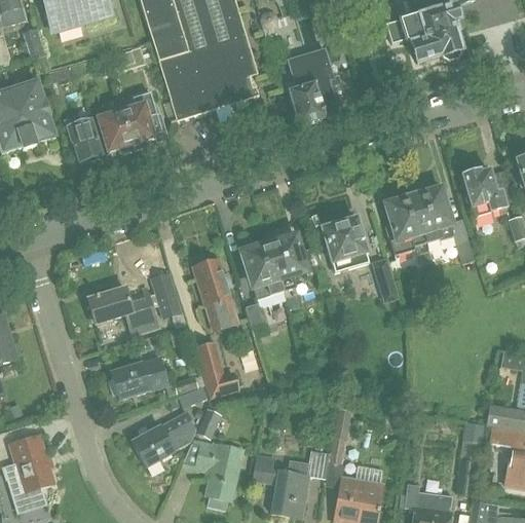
[(0,0),(0,17),(2,27),(12,24),(10,17),(24,13),(20,0),(0,0)]
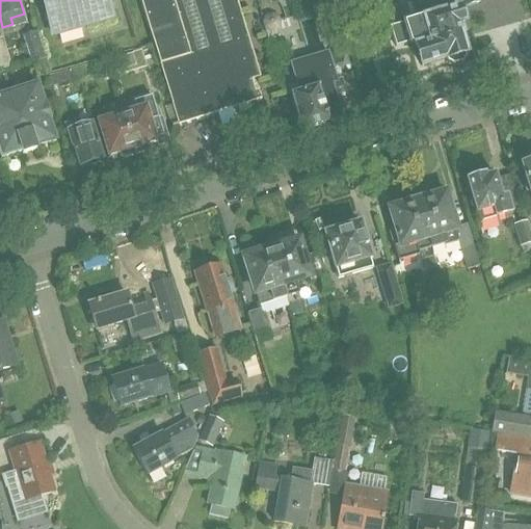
[(44,0),(53,30),(113,12),(109,0),(44,0)]
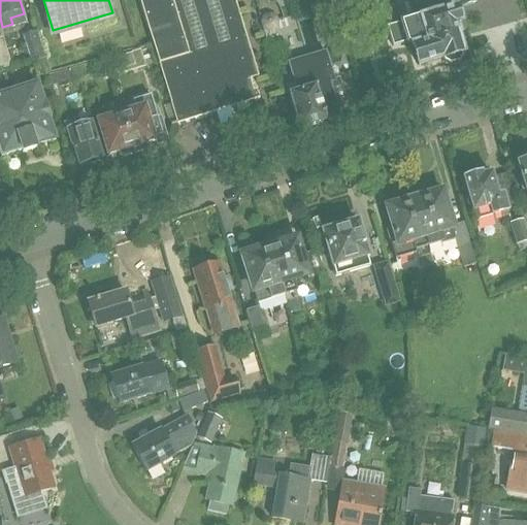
[(140,0),(176,120),(182,118),(216,108),(227,145),(231,148),(241,144),(243,141),(232,103),(259,95),(257,86),(254,87),(251,76),(259,73),(236,0),(140,0)]
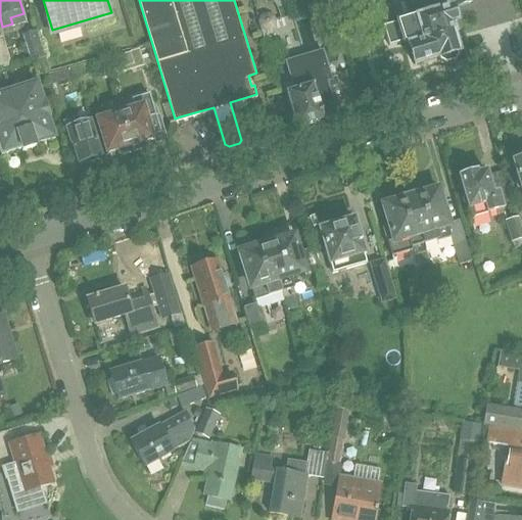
[(472,0),(412,0),(416,13),(414,13),(415,14),(384,24),(390,43),(402,40),(402,41),(406,42),(414,66),(437,58),(437,59),(462,52),(448,7),(472,0)]
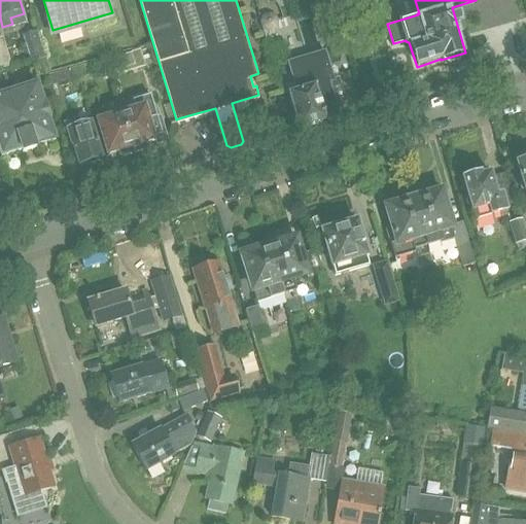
[(276,27),(278,21),(277,14),(271,10),(264,11),(259,19),(261,26),(268,29),(276,27)]
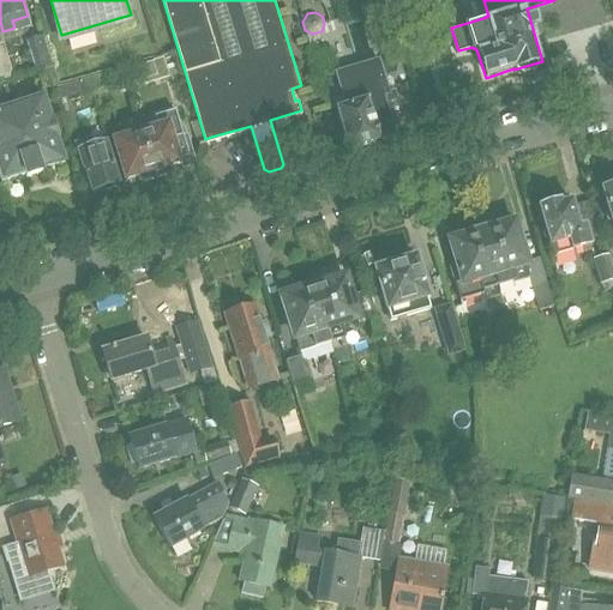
[(0,76),(0,78),(14,74),(2,31),(0,20),(0,76)]
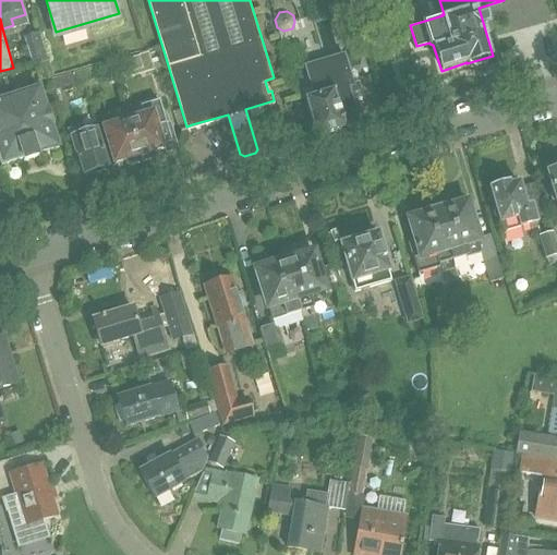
[(24,34),(34,63),(50,58),(40,28),(24,34)]
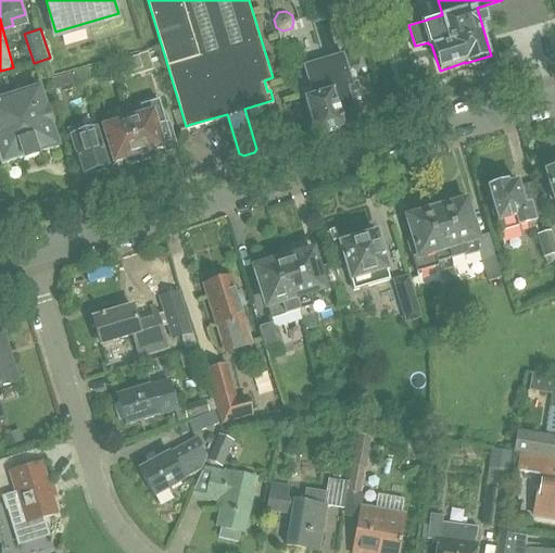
[(304,89),(317,133),(343,124),(342,120),(332,88),(331,88),(326,71),(340,66),(338,58),(344,55),(343,51),(305,63),(312,87),(304,89)]
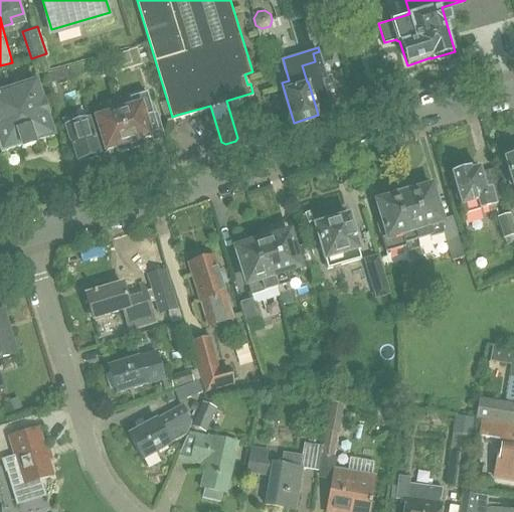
[(332,73),(326,75),(319,51),(313,53),(315,61),(302,65),(307,81),(308,81),(317,111),(318,115),(332,111),(324,84),(334,81),(332,73)]
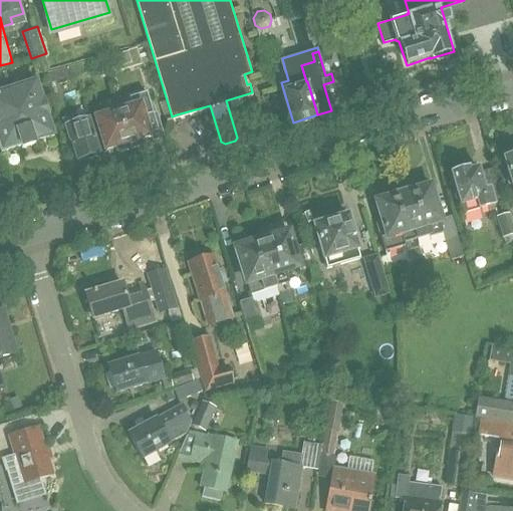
[(84,58),(74,61),(75,64),(77,73),(88,70),(85,61),(84,58)]
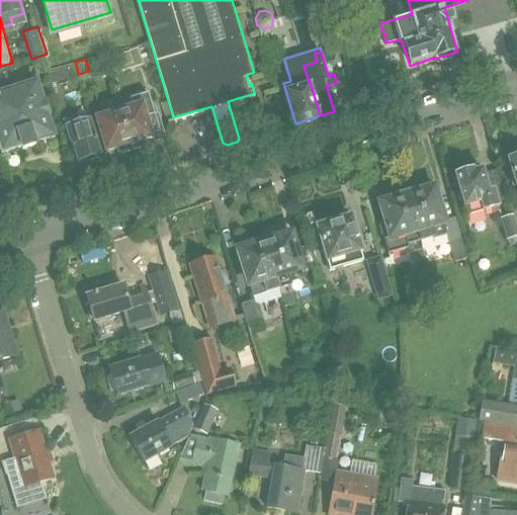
[(50,80),(66,76),(64,67),(48,71),(50,80)]
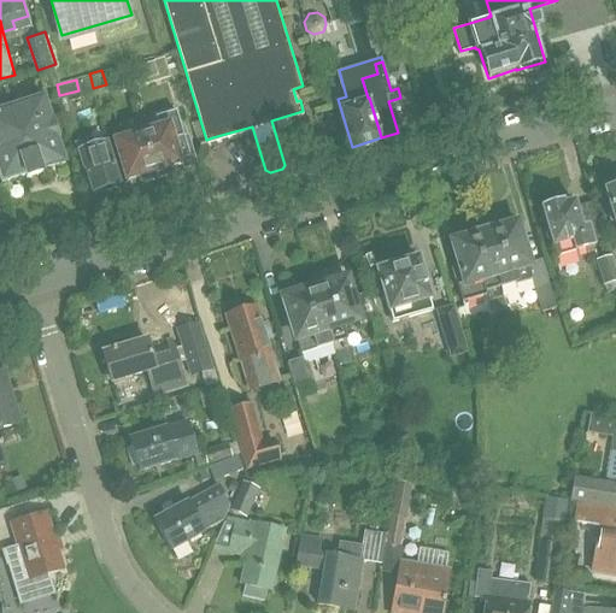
[(0,174),(0,175),(0,177),(1,182),(7,180),(7,178),(25,174),(27,176),(44,171),(42,168),(60,163),(62,163),(68,161),(65,155),(64,155),(58,136),(59,136),(53,118),(52,118),(46,99),(47,99),(45,93),(39,94),(39,95),(0,107),(0,174)]
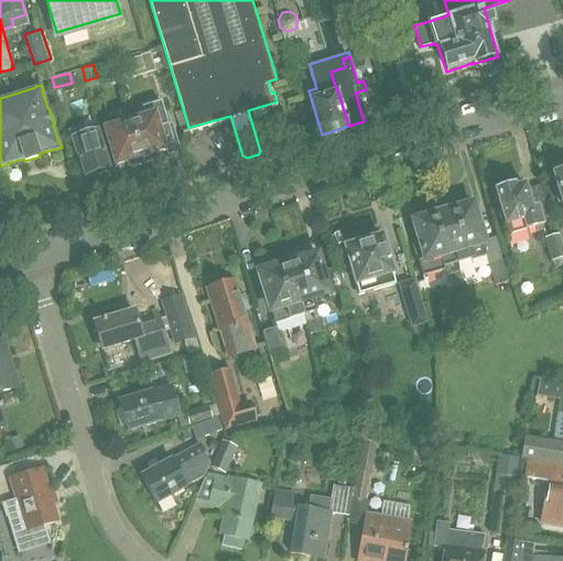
[(177,136),(166,100),(158,103),(160,109),(157,110),(155,110),(130,118),(143,162),(155,158),(157,152),(168,149),(165,139),(177,136)]
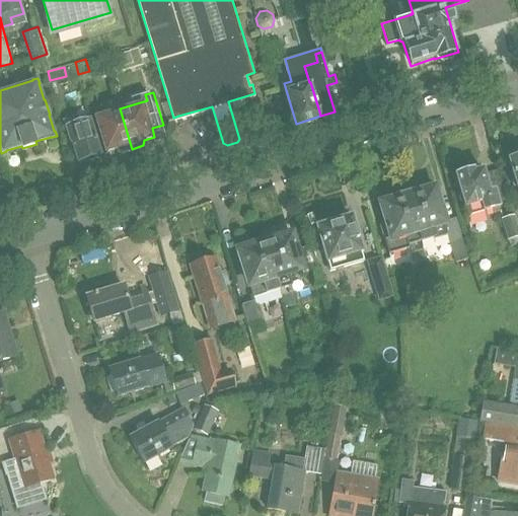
[(121,152),(132,149),(120,108),(95,116),(105,151),(117,148),(121,152)]
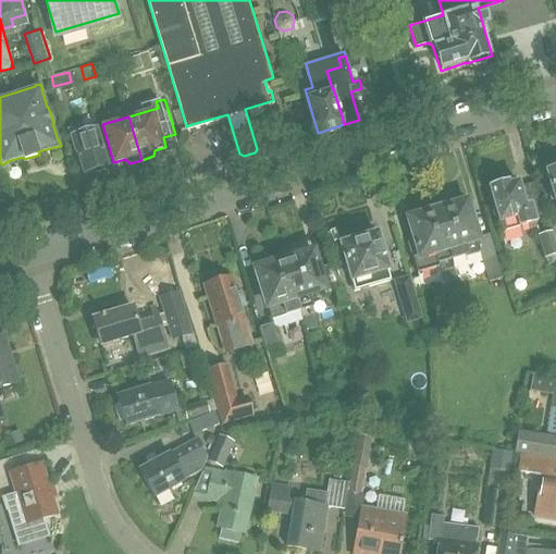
[(107,168),(108,164),(110,163),(99,125),(83,131),(81,123),(68,127),(75,151),(76,150),(83,172),(95,168),(98,171),(107,168)]
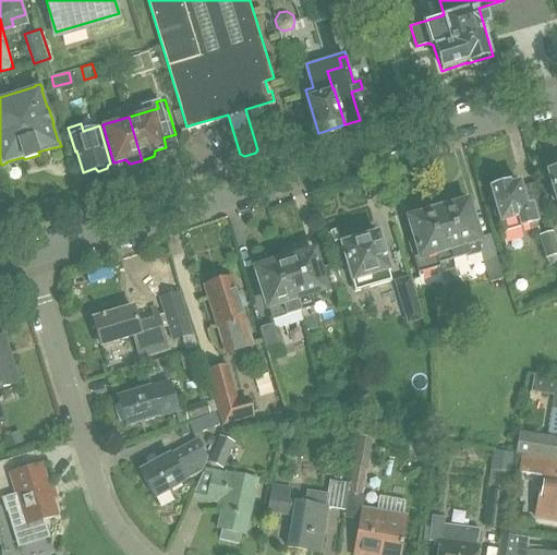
[(556,160),(549,164),(546,169),(556,202),(556,160)]
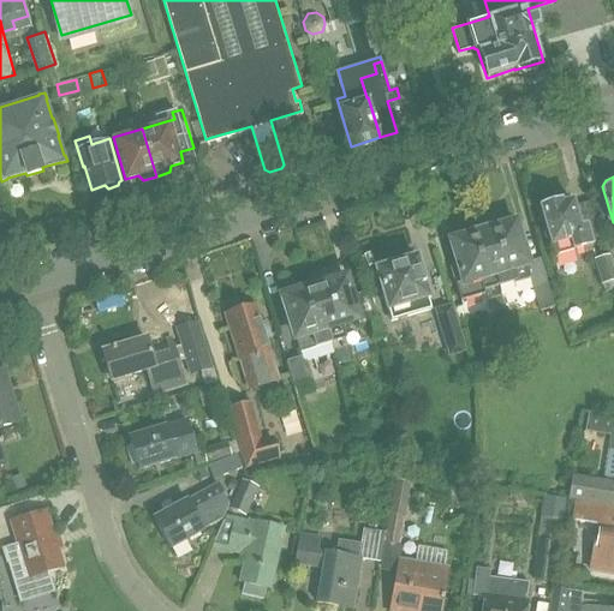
[(543,199),(540,204),(550,245),(554,253),(572,249),(572,250),(592,244),(586,223),(579,225),(572,198),(561,201),(561,198),(554,196),(543,199)]
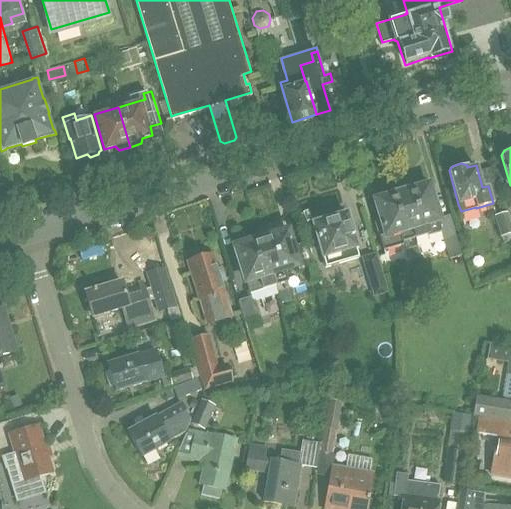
[(407,184),(399,186),(414,236),(427,232),(428,234),(441,230),(438,218),(428,183),(408,189),(407,184)]
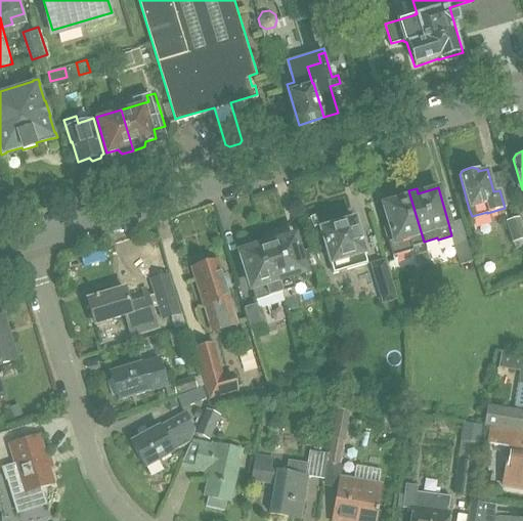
[(390,220),(385,226),(388,239),(392,255),(413,248),(412,245),(424,242),(408,190),(402,192),(404,198),(385,204),(390,220)]
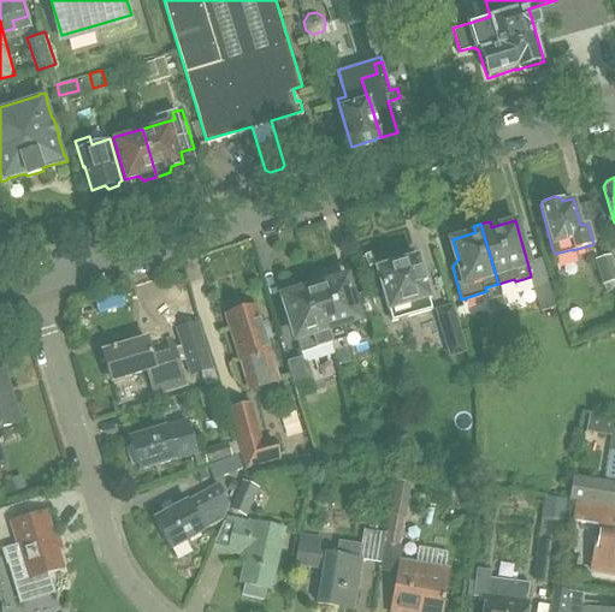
[(595,257),(602,284),(614,279),(614,267),(610,253),(595,257)]
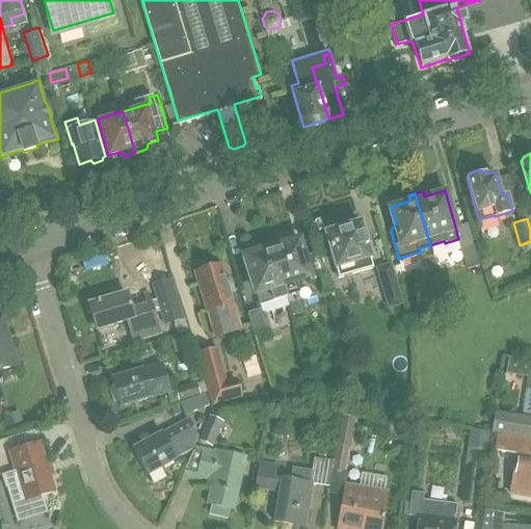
[(325,231),(336,266),(338,276),(374,267),(370,256),(360,220),(325,231)]
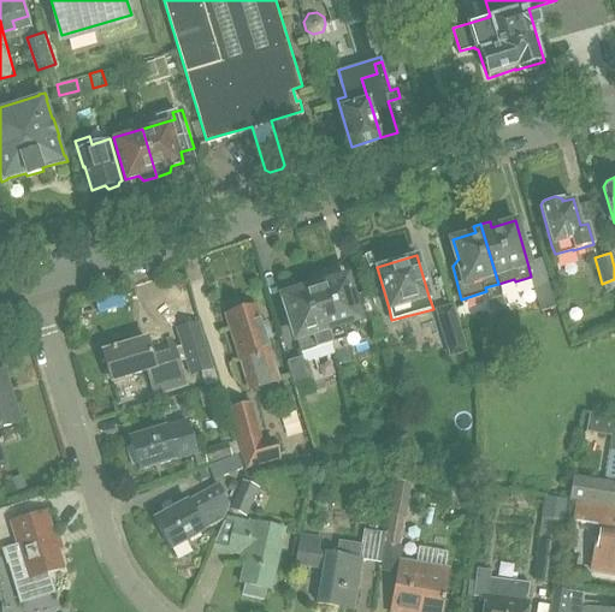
[(315,284),(327,326),(332,340),(338,339),(347,336),(342,322),(358,318),(359,316),(352,293),(347,275),(315,284)]
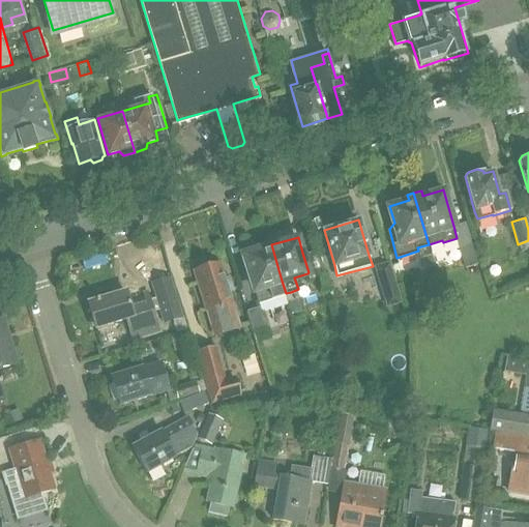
[(459,245),(465,266),(479,262),(473,240),(459,245)]
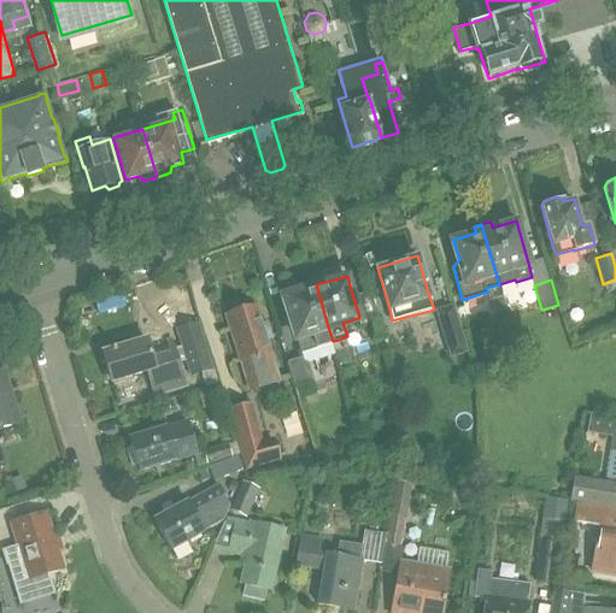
[(316,284),(283,295),(300,351),(333,341),(328,326),(316,284)]
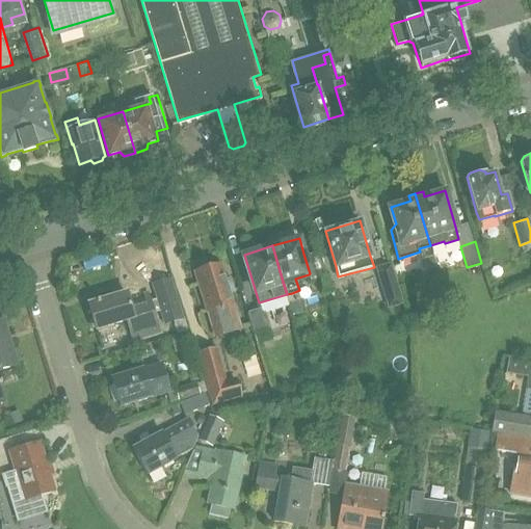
[(315,249),(303,254),(310,273),(309,274),(310,279),(322,274),(315,249)]
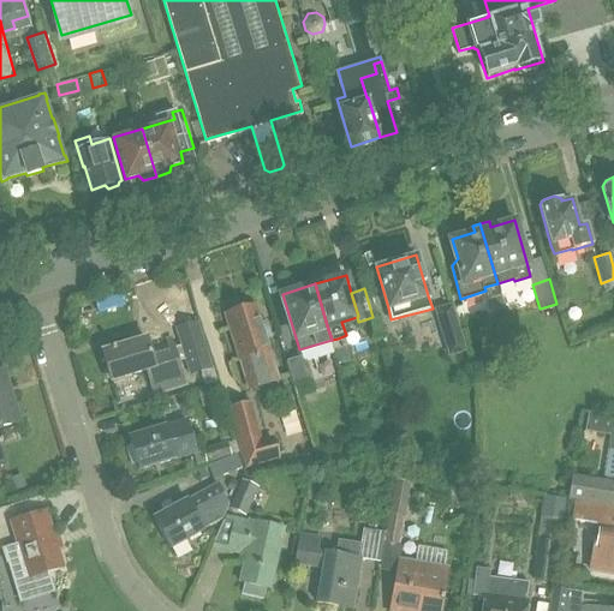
[(494,310),(504,306),(500,293),(489,297),(494,310)]
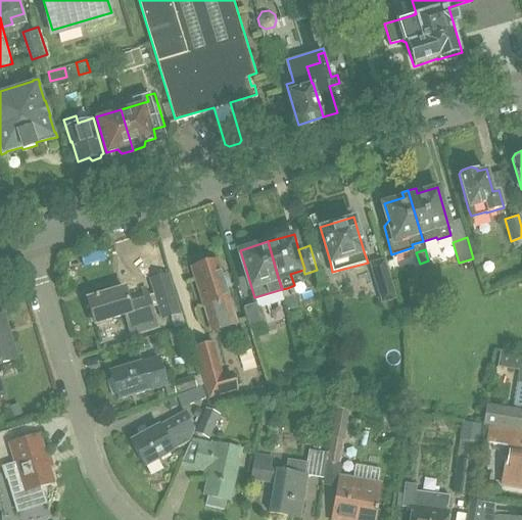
[(369,260),(381,301),(396,297),(384,255),(369,260)]
